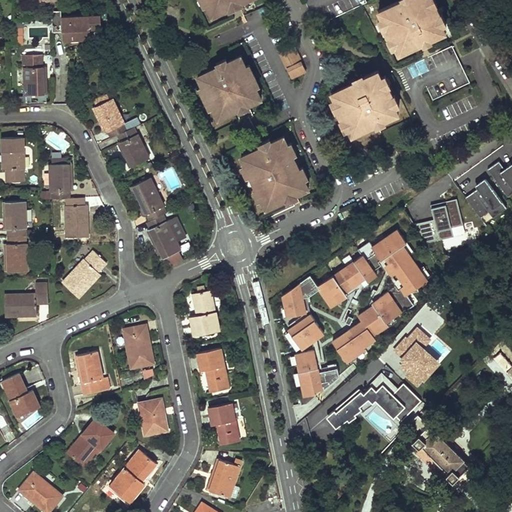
[(34,0),(34,2),(38,1),(39,9),(55,7),(54,0),(34,0)]
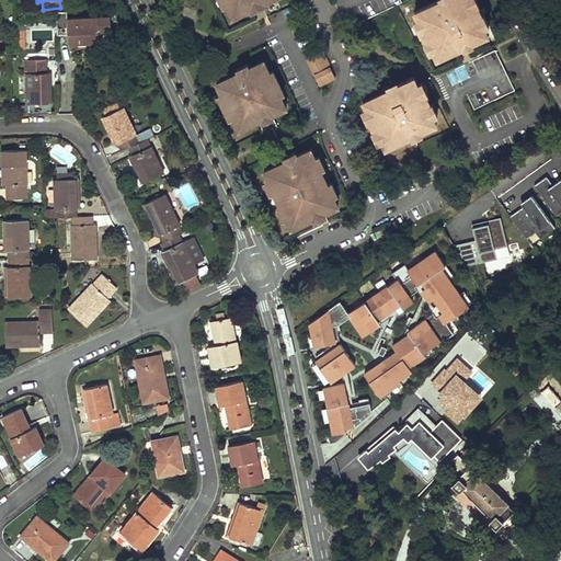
[(219,0),(222,7),(227,4),(232,16),(268,0),(219,0)]
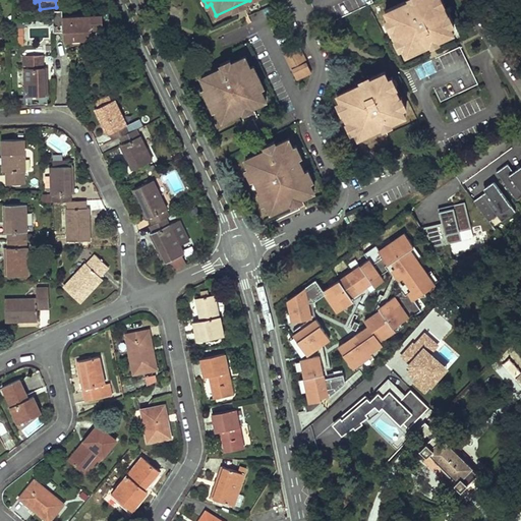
[(404,0),(385,9),(389,17),(384,19),(389,29),(390,27),(395,38),(394,39),(398,48),(402,46),(405,52),(453,30),(450,22),(454,21),(449,11),(448,12),(443,2),(445,1),(444,0),(404,0)]
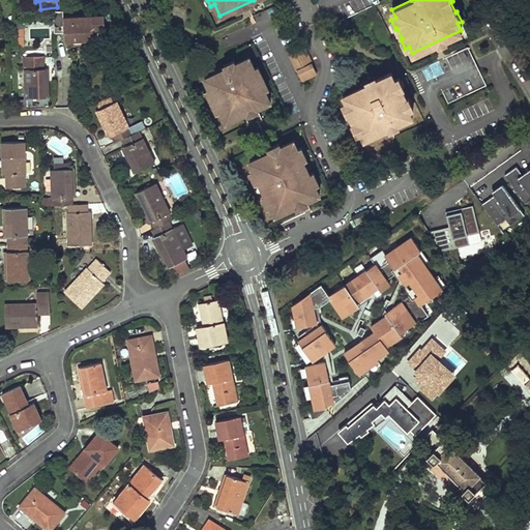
[(105,16),(63,18),(64,42),(74,41),(74,46),(82,46),(82,41),(94,40),(93,30),(105,30),(105,16)]
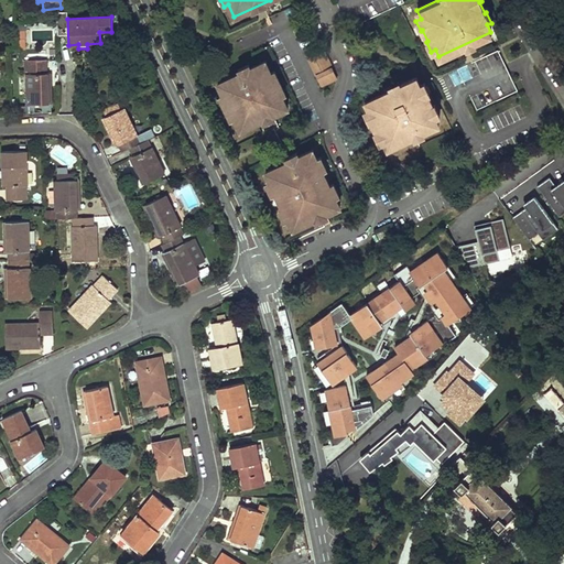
[(31,29),(30,45),(49,45),(50,30),(31,29)]
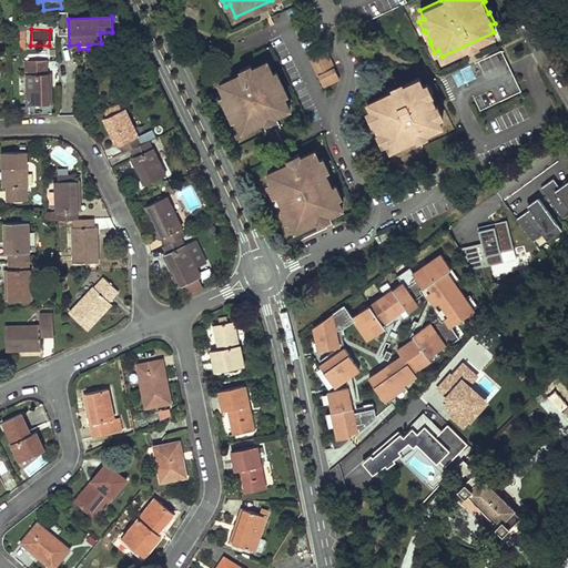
[(338,78),(323,47),(307,54),(323,85),(338,78)]
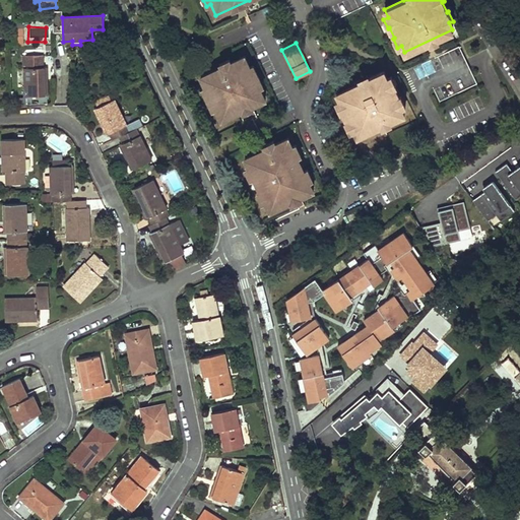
[(42,56),(25,56),(25,69),(23,69),(24,96),(46,96),(46,68),(42,68),(42,56)]
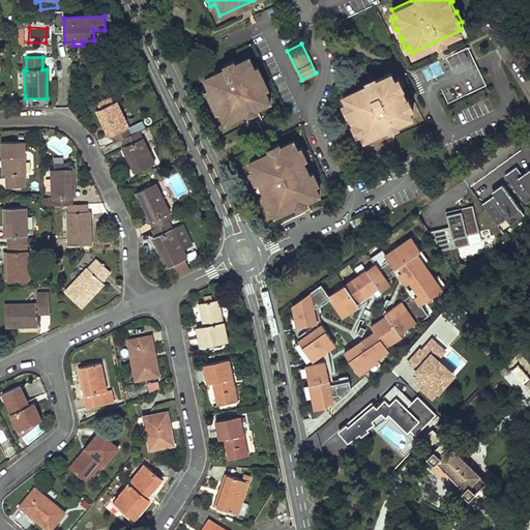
[(255,67),(249,57),(235,63),(234,60),(224,65),(225,68),(205,78),(210,88),(206,90),(216,111),(221,110),(226,122),(245,113),(247,116),(258,111),(257,108),(270,100),(265,89),(268,87),(258,65),(255,67)]
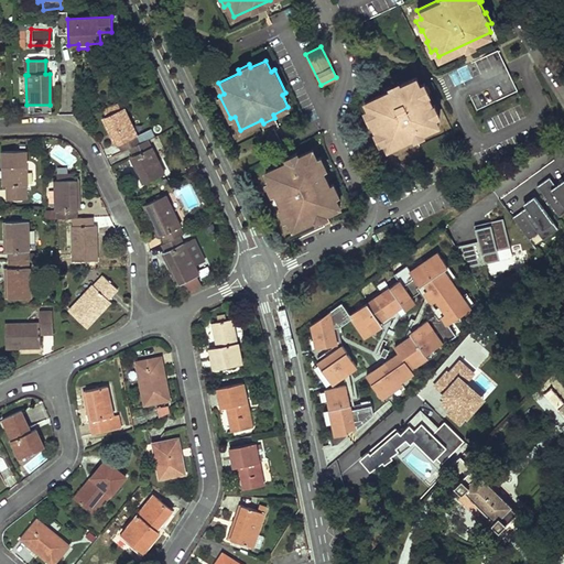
[(421,84),(416,76),(366,100),(369,108),(365,110),(369,120),(370,119),(376,131),(375,132),(379,142),(384,140),(388,147),(438,122),(435,116),(440,114),(435,102),(433,104),(427,93),(430,91),(425,82),(421,84)]
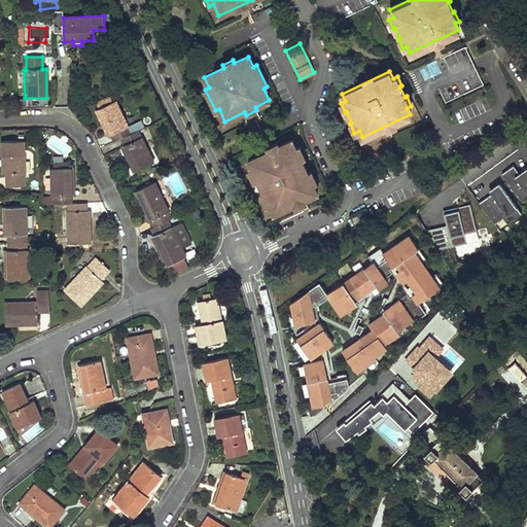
[(121,139),(137,132),(134,125),(128,128),(115,102),(95,111),(108,137),(111,135),(114,142),(121,139)]
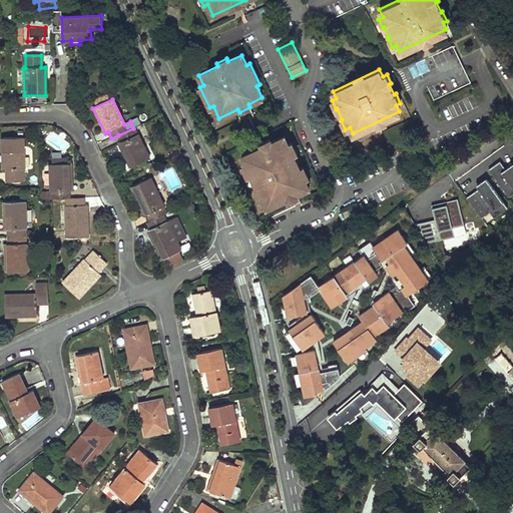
[(133,128),(118,135),(122,142),(118,143),(130,168),(150,159),(138,134),(144,131),(140,124),(133,128)]
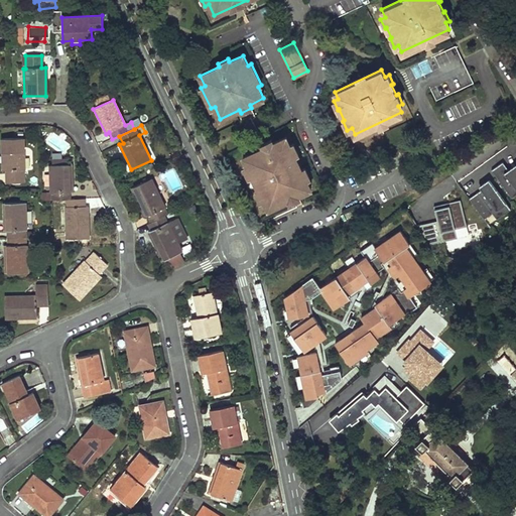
[(290,144),(286,136),(273,142),(271,139),(262,143),(263,147),(243,156),(247,165),(244,167),(249,177),(252,175),(258,189),(255,190),(260,202),(264,200),(267,208),(288,199),(290,202),(299,198),(297,194),(310,187),(306,179),(309,178),(304,167),(301,169),(300,166),(298,167),(294,159),(296,158),(295,155),(298,154),(293,143),(290,144)]
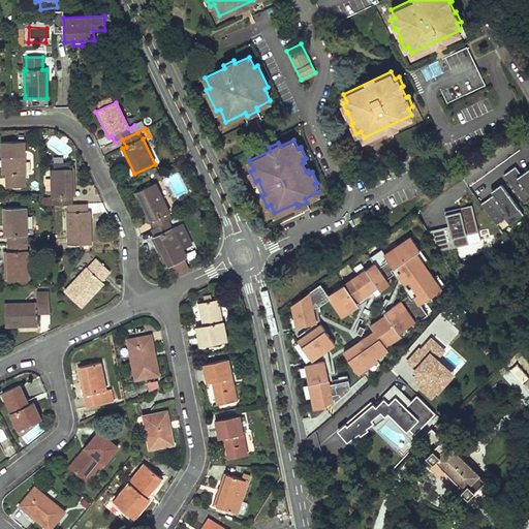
[(23,141),(1,142),(1,175),(5,174),(5,186),(23,186),(23,174),(24,174),(23,141)]
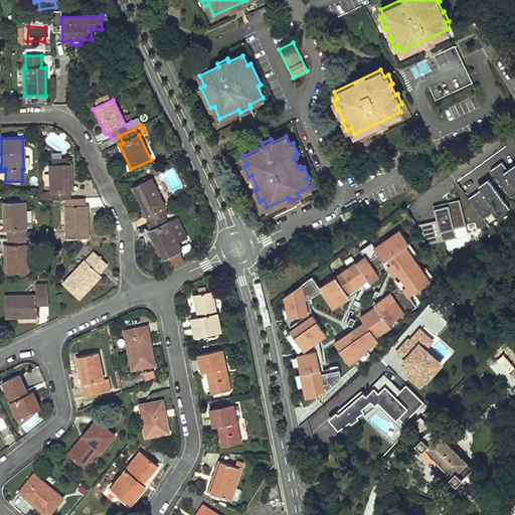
[(71,163),(70,157),(55,158),(56,163),(51,163),(52,193),(54,193),(54,199),(68,199),(70,199),(70,192),(74,192),(73,162),(71,163)]
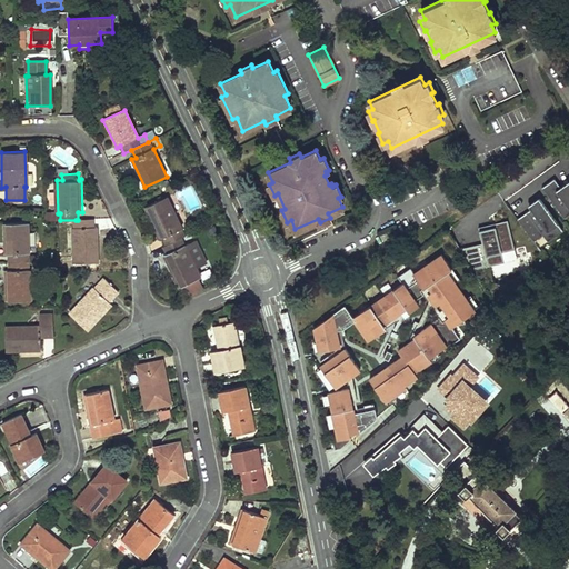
[(568,177),(559,185),(555,178),(541,187),(565,219),(568,215),(568,177)]
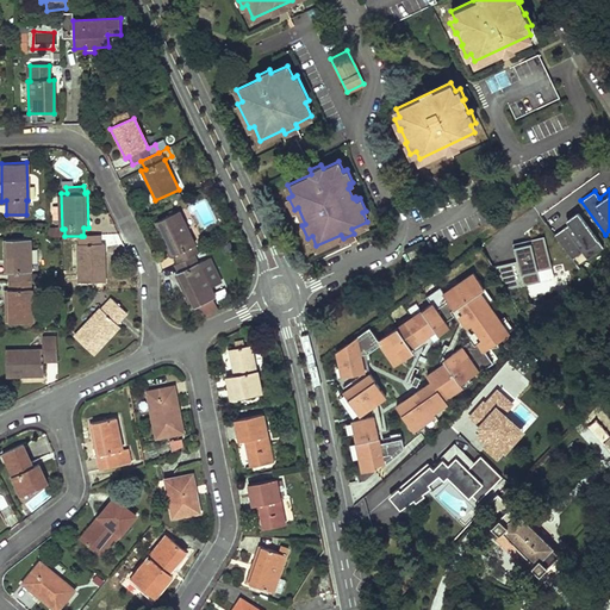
[(570,222),(555,232),(572,256),(583,249),(587,256),(604,246),(578,210),(566,217),(570,222)]
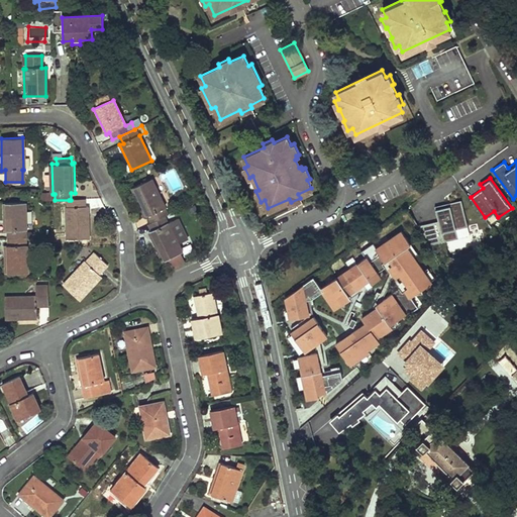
[(153,222),(165,217),(168,215),(165,209),(166,208),(151,179),(133,188),(147,217),(150,216),(153,222)]
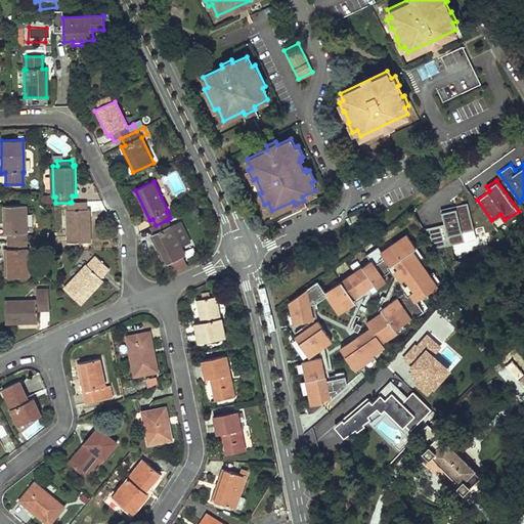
[(72,203),(70,203),(70,211),(68,211),(69,242),(91,241),(90,210),(86,210),(86,202),(72,203)]
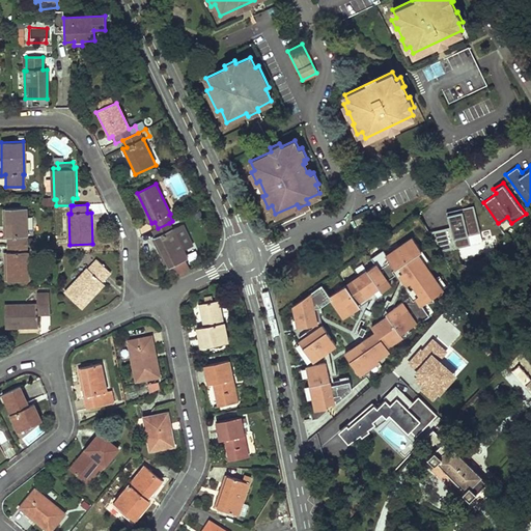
[(446,212),(450,227),(430,232),(442,252),(471,245),(468,235),(480,232),(474,205),(446,212)]
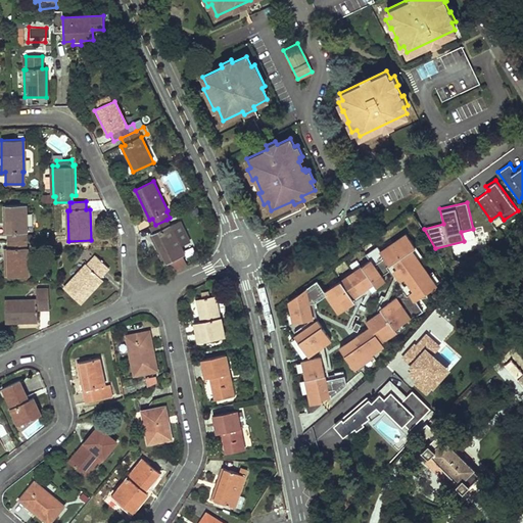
[(6,233),(7,240),(26,239),(25,204),(2,205),(3,233),(6,233)]
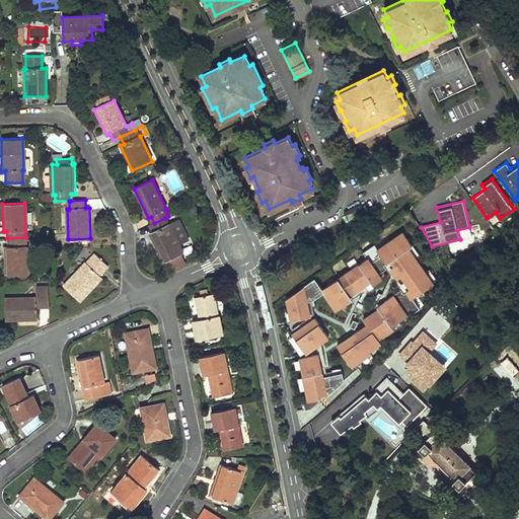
[(168,224),(165,218),(154,223),(150,225),(153,232),(150,233),(164,262),(182,252),(178,244),(189,239),(178,219),(168,224)]
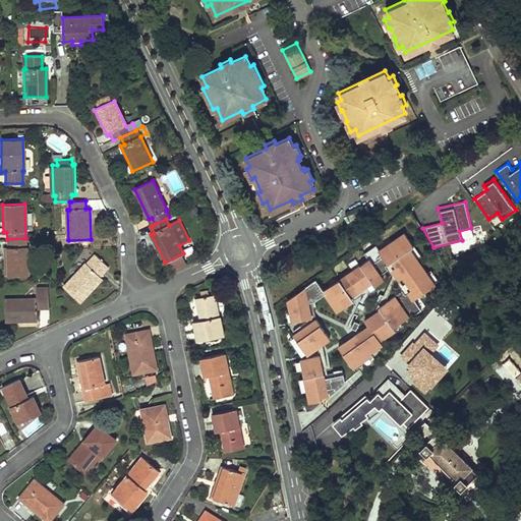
[(401,325),(420,310),(413,300),(435,285),(416,259),(420,257),(403,232),(379,250),(374,245),(362,254),(366,259),(324,291),(316,280),(287,300),(292,322),(311,317),(307,302),(323,295),(336,313),(352,301),(351,298),(371,285),(373,287),(384,280),(381,275),(388,270),(386,267),(391,263),(394,268),(391,271),(398,281),(401,279),(409,290),(404,294),(401,291),(377,308),(378,309),(362,321),(366,327),(336,347),(352,369),(371,356),(369,354),(383,345),(381,342),(402,328),(401,325)]
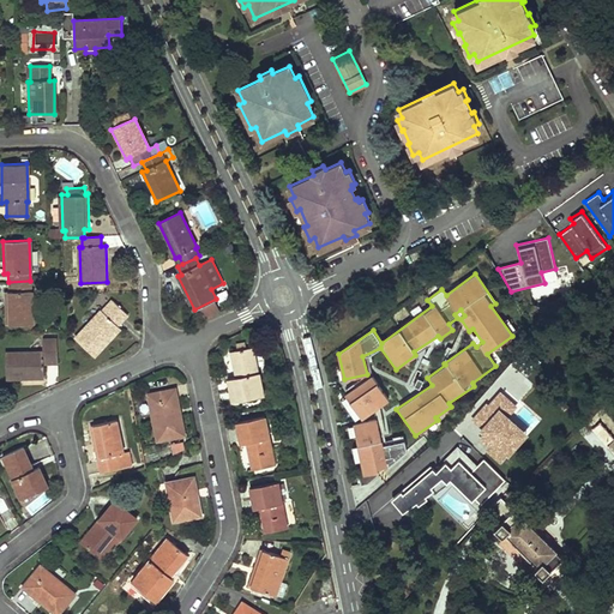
[(31,324),(30,281),(8,282),(8,292),(4,292),(5,324),(31,324)]
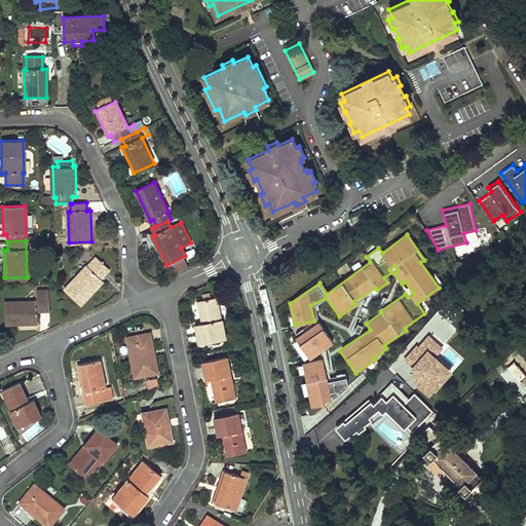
[(96,256),(65,290),(80,304),(103,280),(100,277),(109,268),(96,256)]
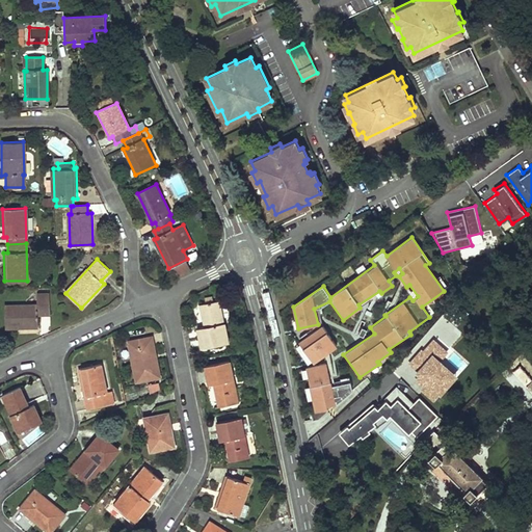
[(5,302),(5,327),(37,326),(37,313),(50,312),(50,294),(37,294),(37,302),(5,302)]
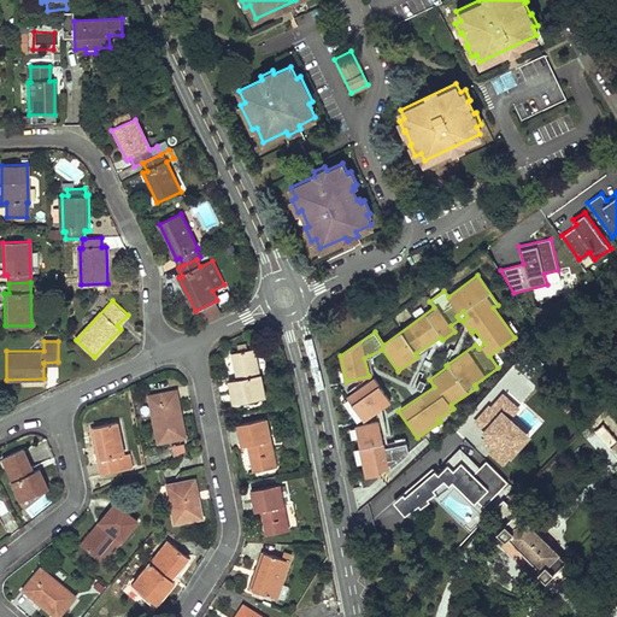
[(231,351),(238,376),(259,371),(254,346),(231,351)]
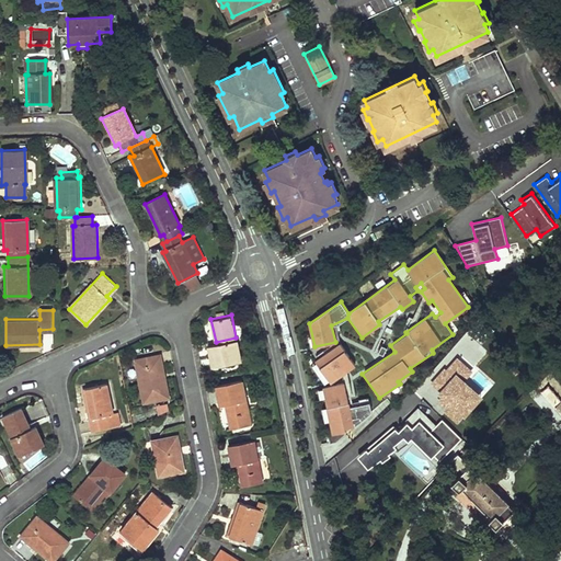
[(240,359),(236,338),(216,342),(207,344),(213,365),(240,359)]
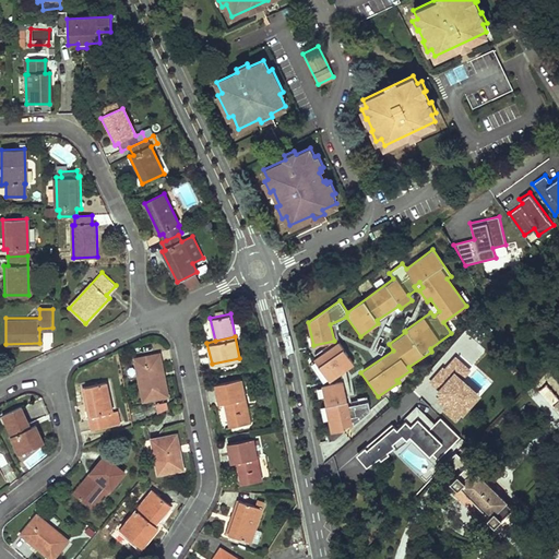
[(313,359),(329,381),(354,365),(337,343),(313,359)]
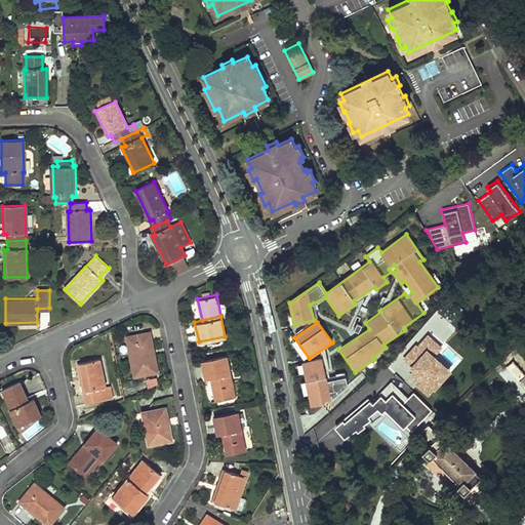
[(158,371),(151,331),(125,335),(133,376),(158,371)]
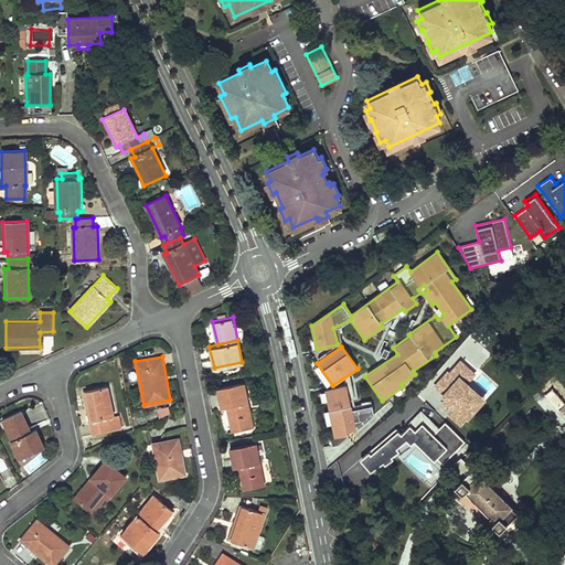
[(473,373),(460,361),(449,374),(447,372),(435,386),(444,394),(443,395),(447,398),(443,403),(451,411),(448,414),(460,424),(467,416),(468,417),(484,396),(467,381),(473,373)]
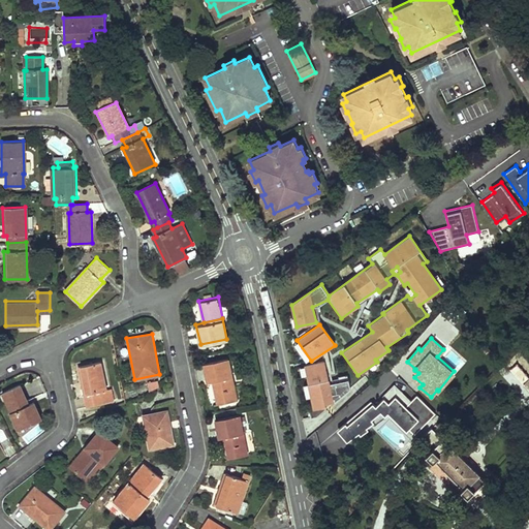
[(206,381),(213,379),(231,376),(228,358),(201,363),(206,381)]
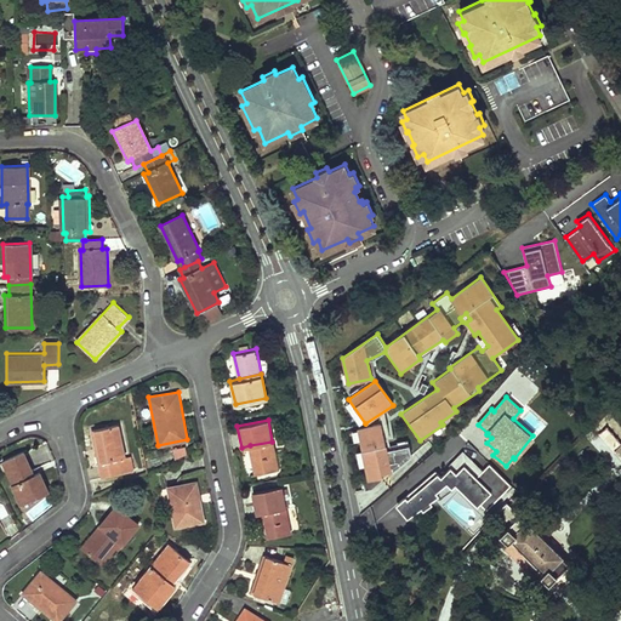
[(97,462),(125,456),(118,423),(90,429),(97,462)]
